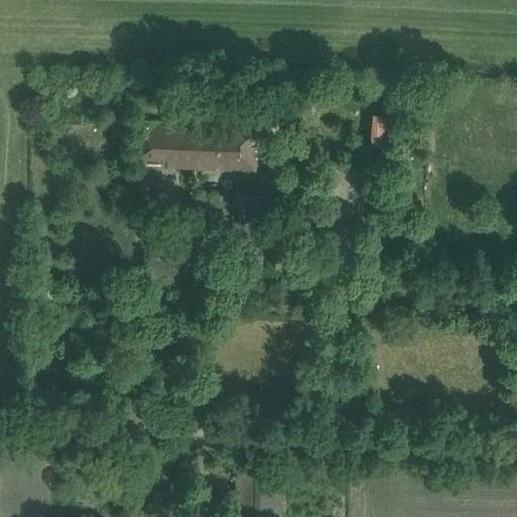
[(396,110),(393,120),(411,125),(414,114),(396,110)]
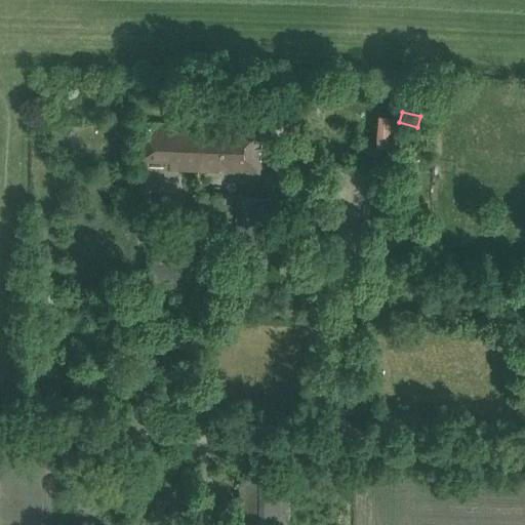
[(170,161),(170,168),(259,173),(261,124),(172,119),(172,123),(147,122),(146,160),(170,161)]
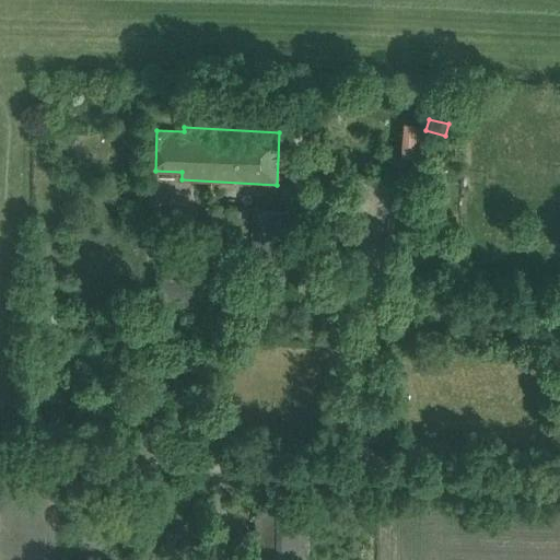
[(293,267),(294,255),(296,211),(295,211),(254,208),(251,264),(293,267)]
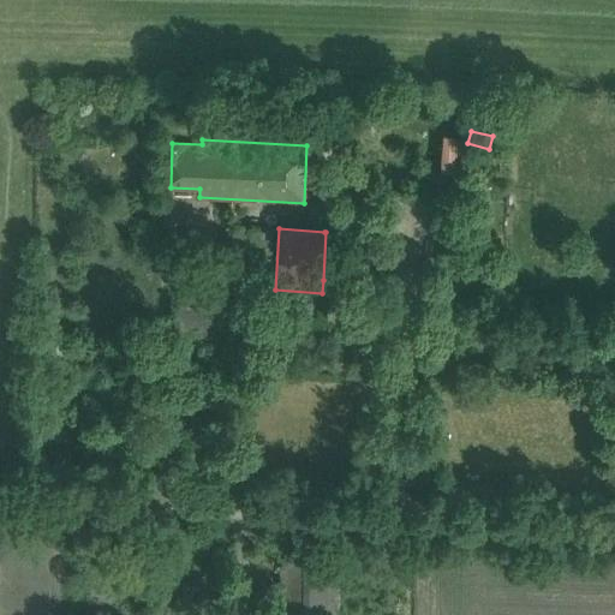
[(181,335),(214,336),(216,290),(197,288),(197,303),(183,302),(181,335)]
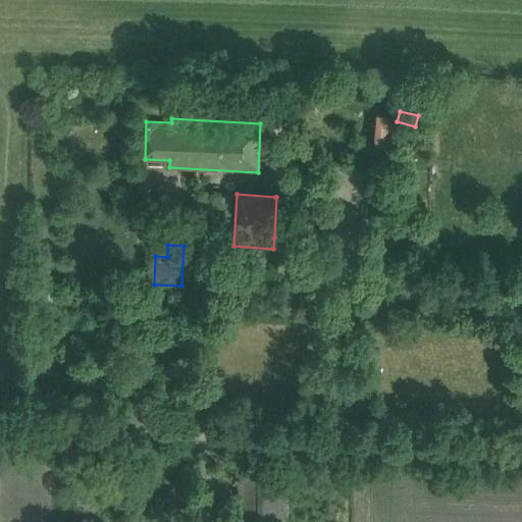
[(239,471),(238,521),(288,521),(289,471),(239,471)]
